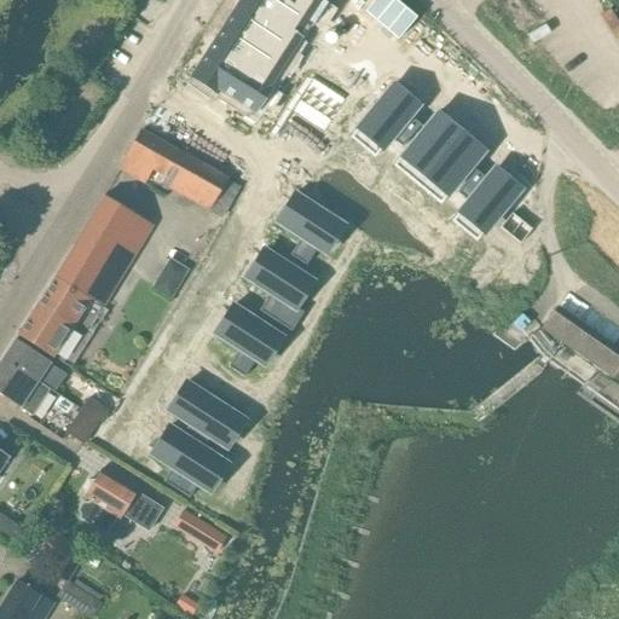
[(239,0),(191,77),(212,91),(215,93),(218,90),(254,113),(272,86),(270,85),(299,38),(302,40),(327,0),(239,0)]
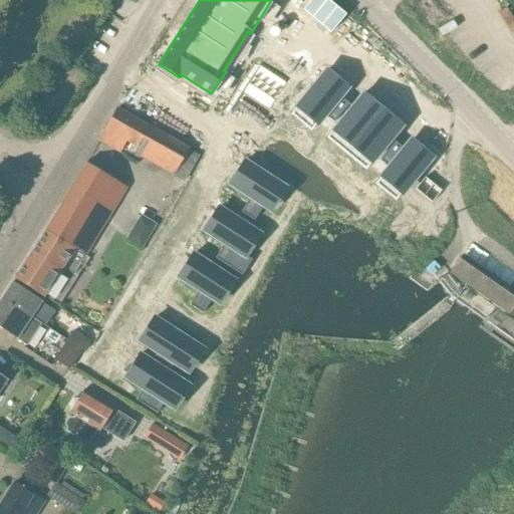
[(258,66),(251,76),(278,94),(285,84),(258,66)]
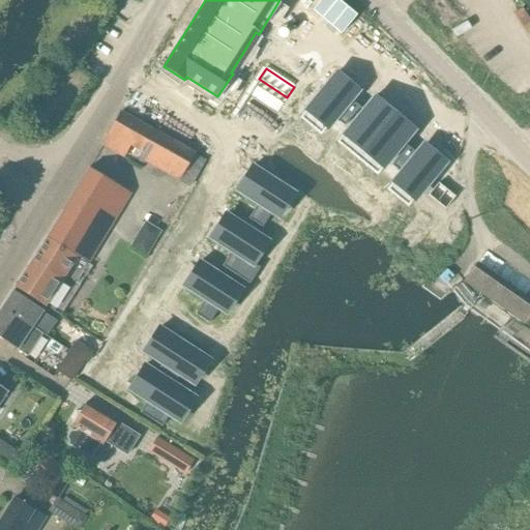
[(335,72),(299,118),(320,136),(333,119),(343,126),(359,107),(350,99),(357,90),(335,72)]
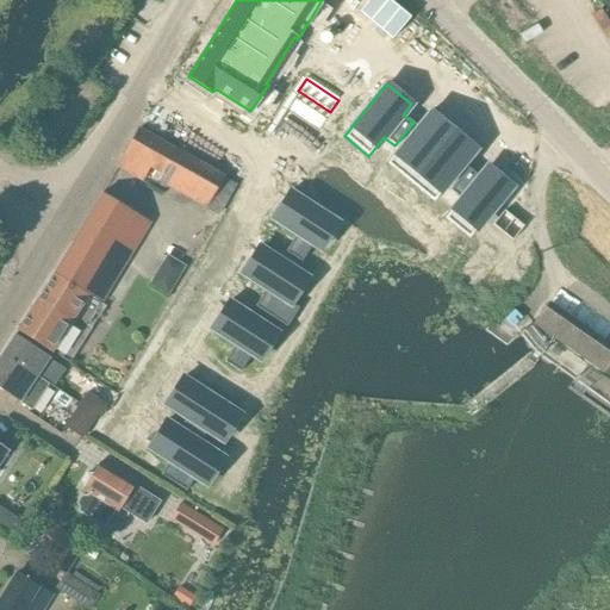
[(293,99),(285,111),(317,132),(325,120),(293,99)]
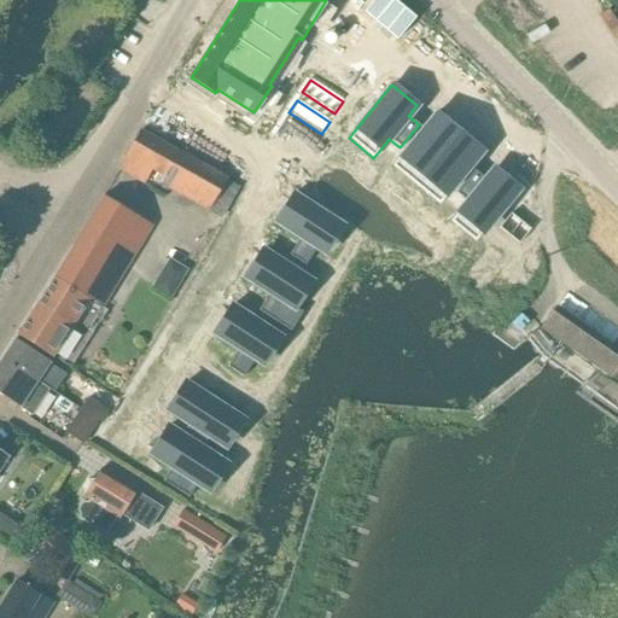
[(435,114),(392,165),(415,185),(459,133),(435,114)]
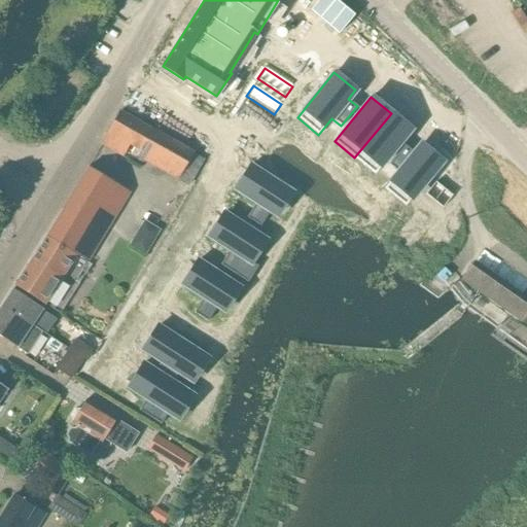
[(120,111),(102,144),(123,156),(130,145),(132,147),(129,152),(136,156),(177,180),(177,179),(188,185),(202,162),(191,155),(194,152),(120,111)]
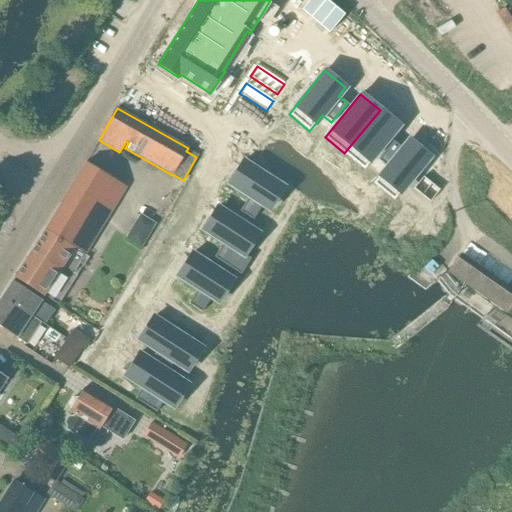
[(380,110),(344,153),(364,169),(389,139),(399,126),(380,110)]
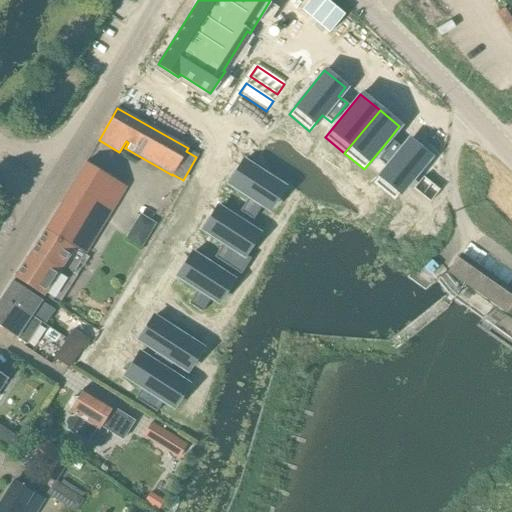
[(393,141),(377,160),(386,168),(373,183),(394,200),(429,157),(409,140),(402,149),(393,141)]
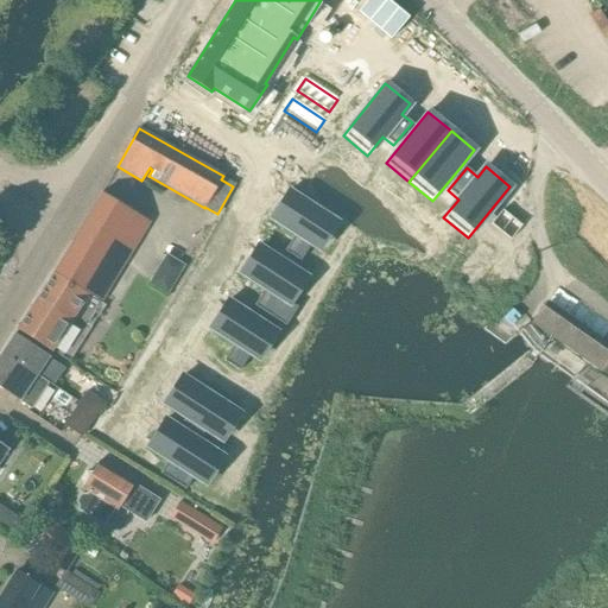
[(287,191),(271,219),(295,234),(284,251),(301,260),(311,245),(320,249),(336,223),(287,191)]
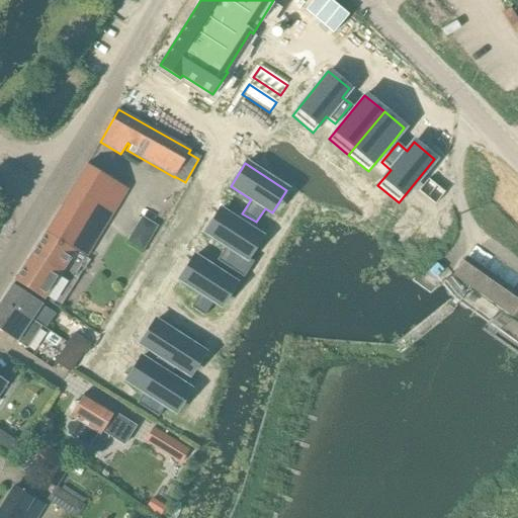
[(31,253),(14,280),(41,298),(65,263),(69,258),(74,251),(85,257),(126,188),(86,164),(45,233),(31,253)]
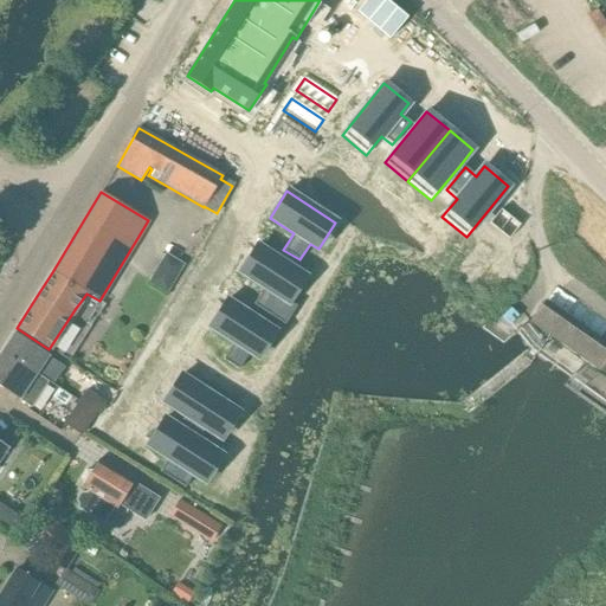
[(501,210),(489,224),(498,231),(510,218),(501,210)]
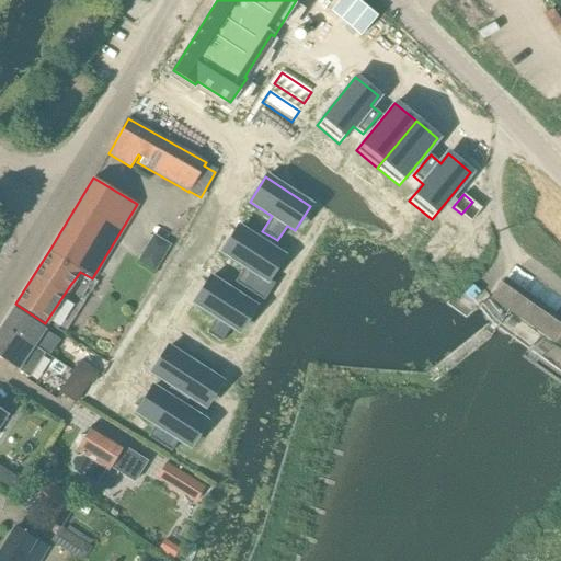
[(472,202),(461,214),(470,221),(481,209),(472,202)]
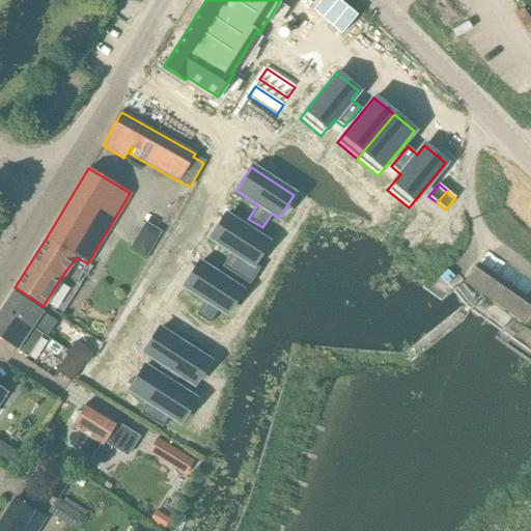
[(225,215),(210,239),(231,252),(221,267),(249,285),(256,274),(259,270),(259,269),(253,264),(266,245),(268,243),(267,242),(225,215)]
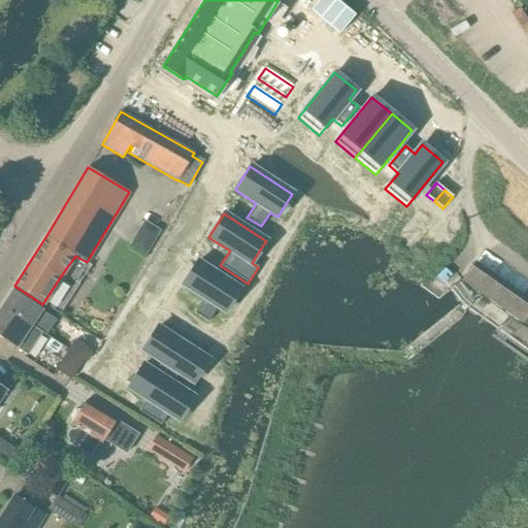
[(144,224),(129,250),(145,259),(161,233),(144,224)]
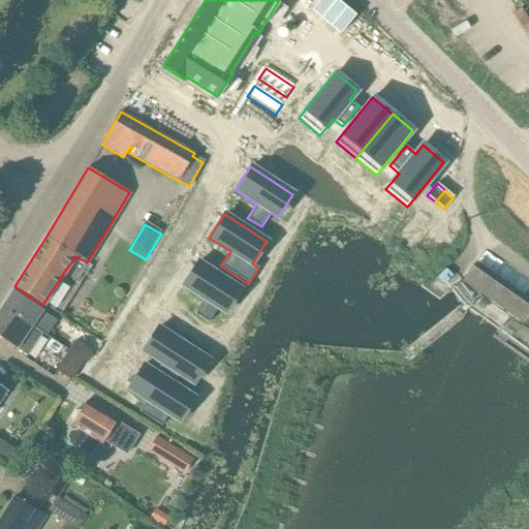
[(197,262),(183,285),(204,299),(194,314),(208,323),(218,308),(225,312),(240,289),(197,262)]
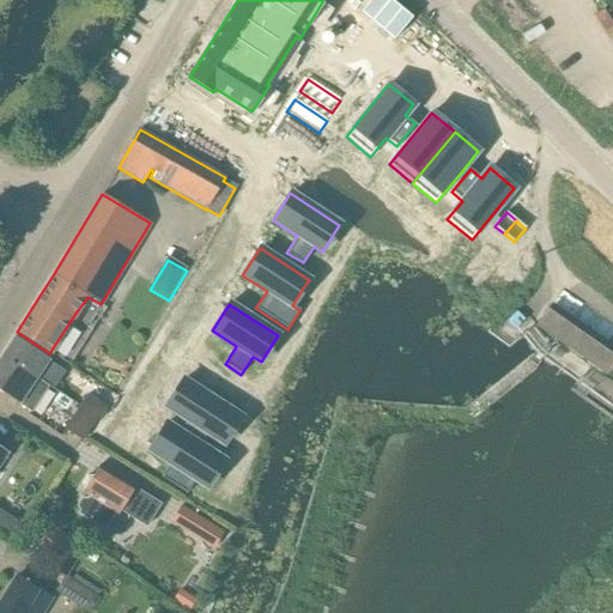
[(552,304),(538,326),(558,339),(593,364),(606,374),(612,363),(612,347),(553,305),(552,304)]
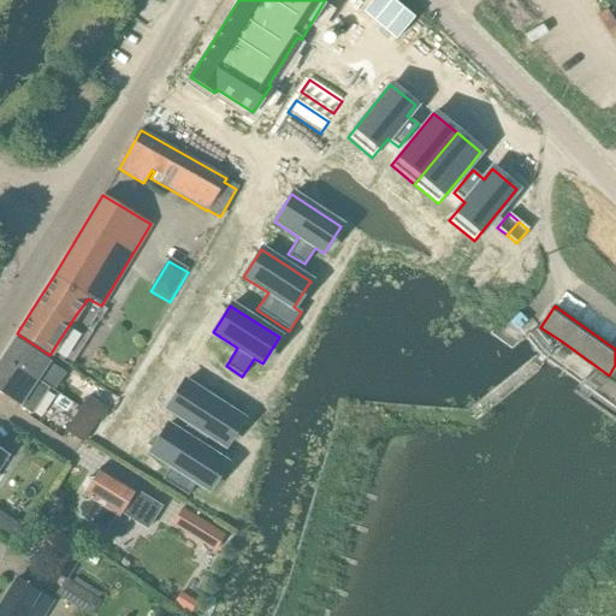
[(55,390),(66,373),(51,362),(15,338),(0,360),(0,390),(21,404),(19,406),(31,414),(48,388),(37,380),(39,378),(55,390)]
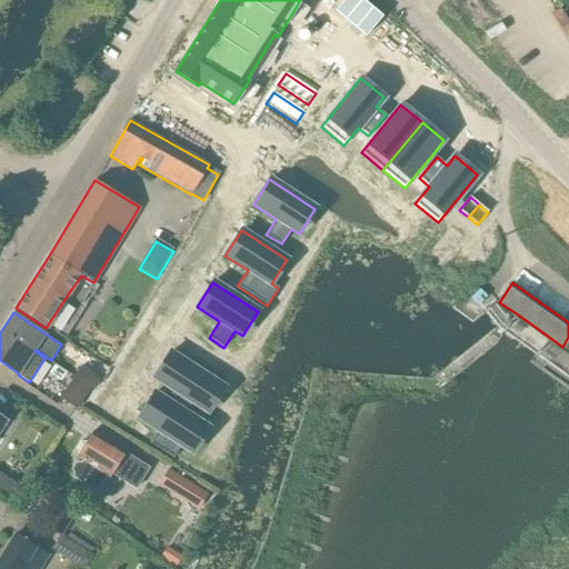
[(169,352),(153,378),(173,390),(167,401),(186,413),(192,402),(208,412),(223,387),(169,352)]
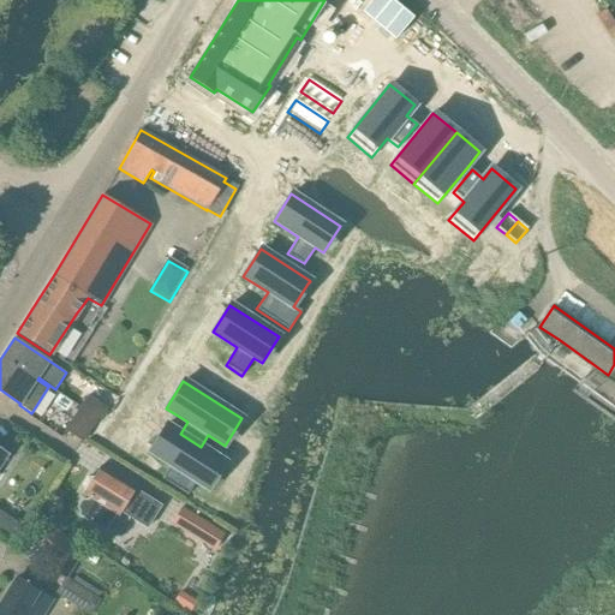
[(79,407),(99,419),(107,407),(88,395),(79,407)]
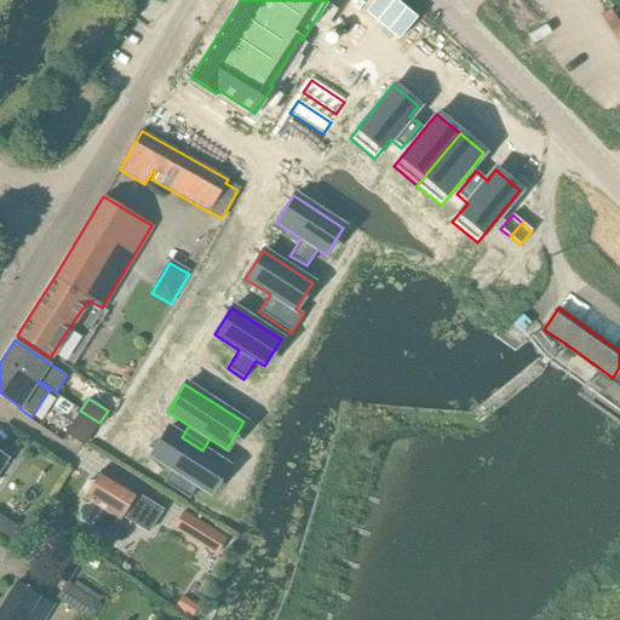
[(84,446),(99,423),(80,411),(64,432),(84,446)]
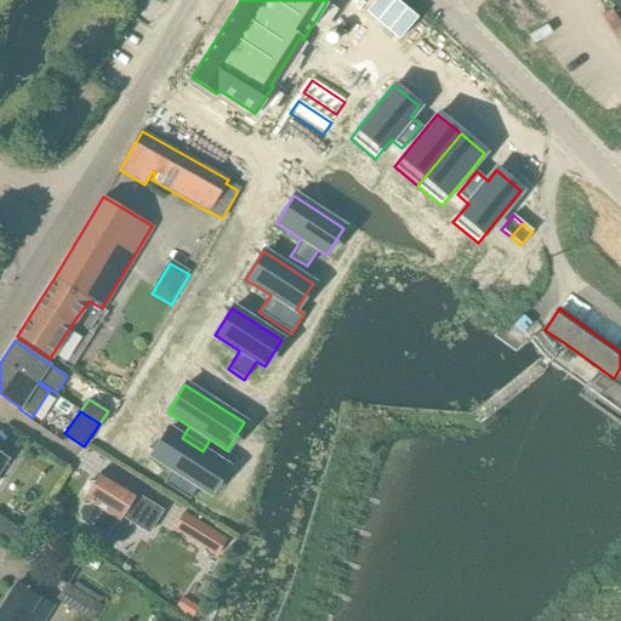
[(167,429),(151,457),(172,471),(163,484),(181,496),(191,482),(210,495),(227,467),(201,451),(203,451),(182,438),(181,438),(167,429)]
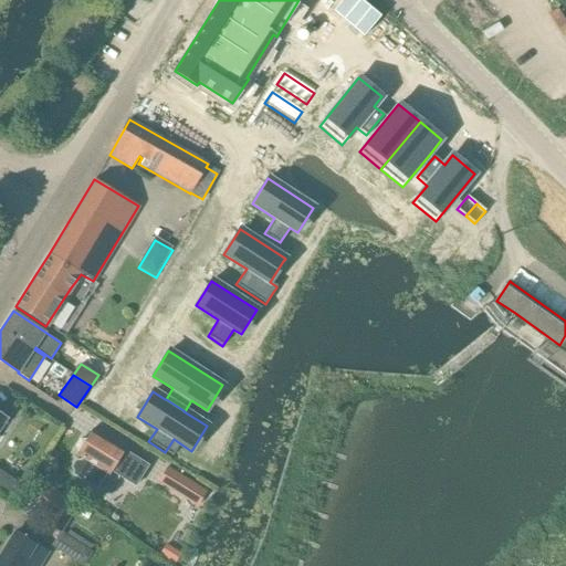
[(75,461),(72,467),(74,472),(72,474),(97,489),(107,473),(108,474),(111,471),(135,486),(137,481),(148,465),(133,456),(123,450),(124,449),(93,429),(86,439),(80,440),(76,446),(79,452),(77,454),(82,458),(81,460),(75,461)]
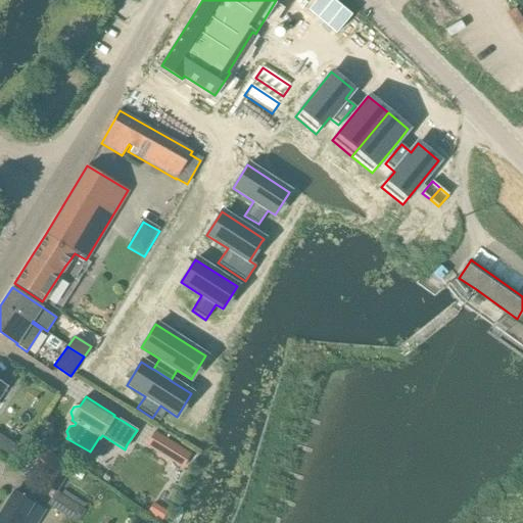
[(0,453),(6,457),(14,444),(0,434),(0,453)]
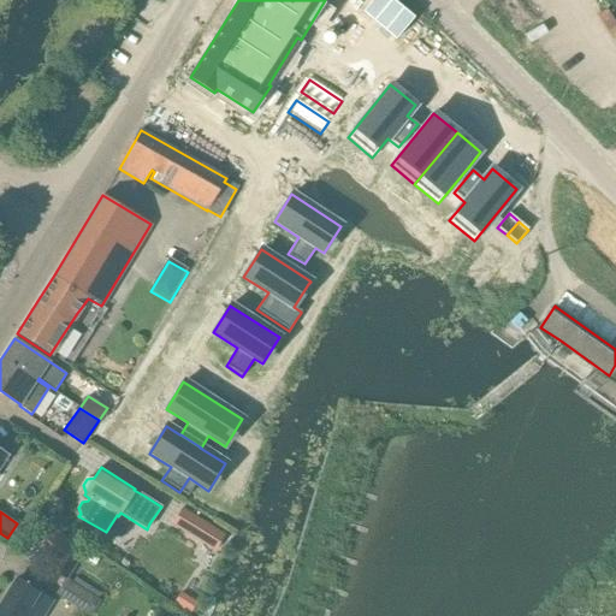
[(52,529),(36,554),(48,562),(45,568),(64,580),(66,578),(67,579),(86,551),(52,529)]
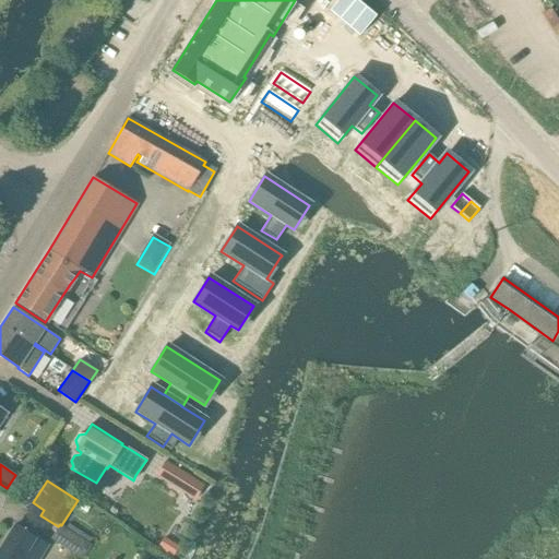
[(81,558),(90,544),(61,525),(60,524),(58,526),(50,539),(81,558)]
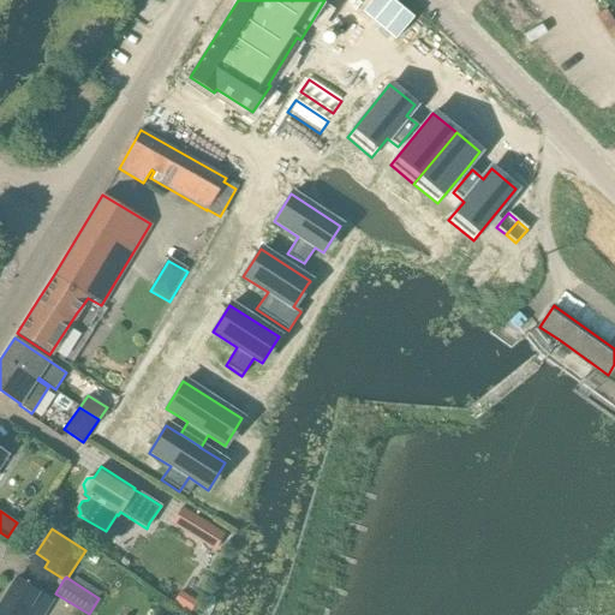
[(17,578),(0,604),(0,614),(42,614),(52,599),(17,578)]
